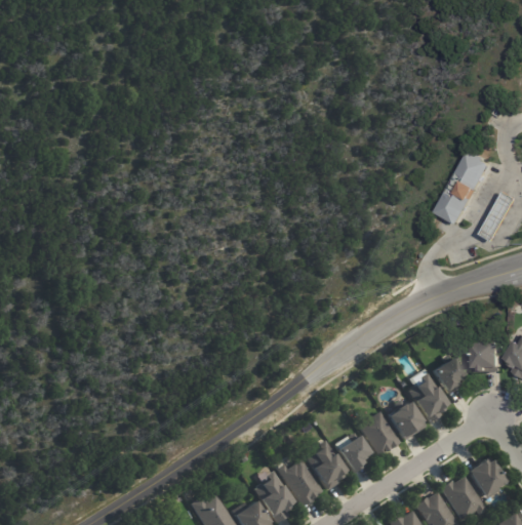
[(464,225),(493,162),(471,151),(440,213),(464,225)]
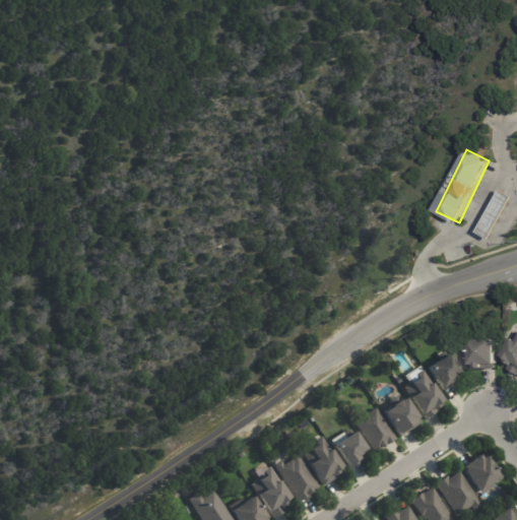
[(516,195),(503,189),(483,233),(497,239),(516,195)]
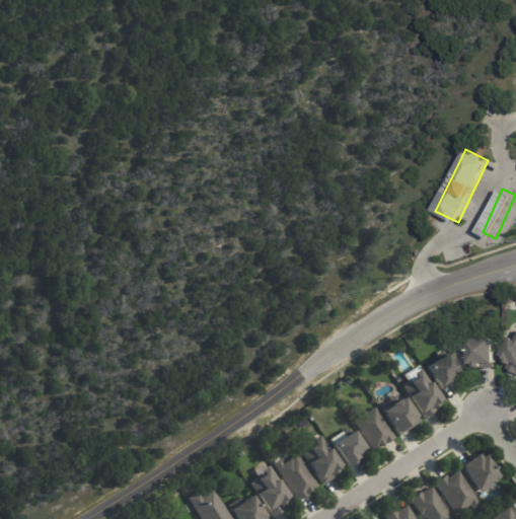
[(515,371),(511,369),(514,365),(508,361),(509,359),(503,355),(513,338),(515,339),(515,371)]
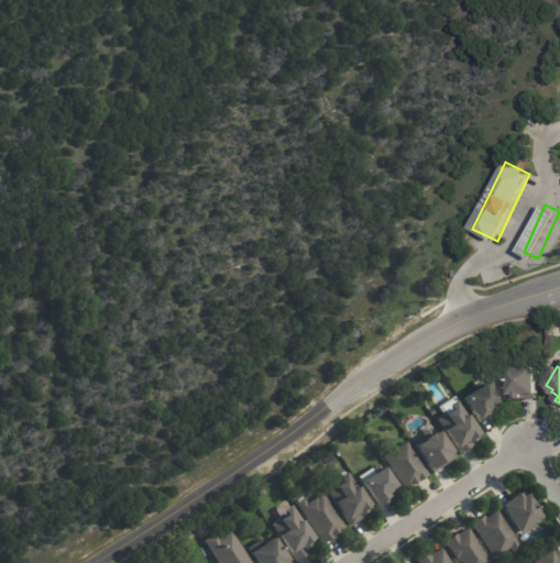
[(540,398),(516,399),(516,395),(514,395),(512,368),(541,367),(542,398),(540,398)]
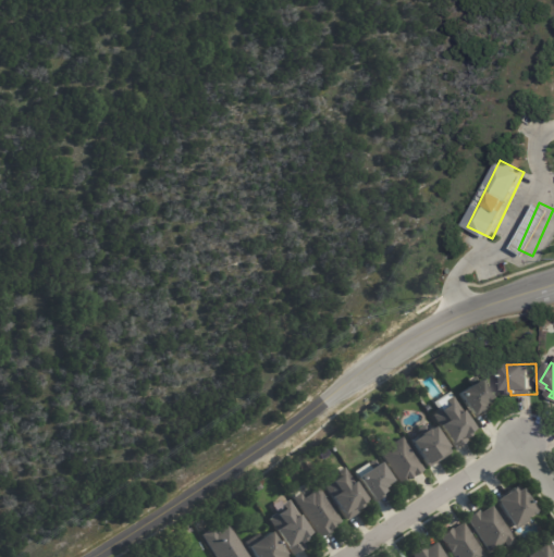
[(487,403),(483,405),(485,407),(484,408),(488,412),(477,419),(475,415),(474,416),(458,394),(481,380),(492,397),(487,401),(488,403),(487,403)]
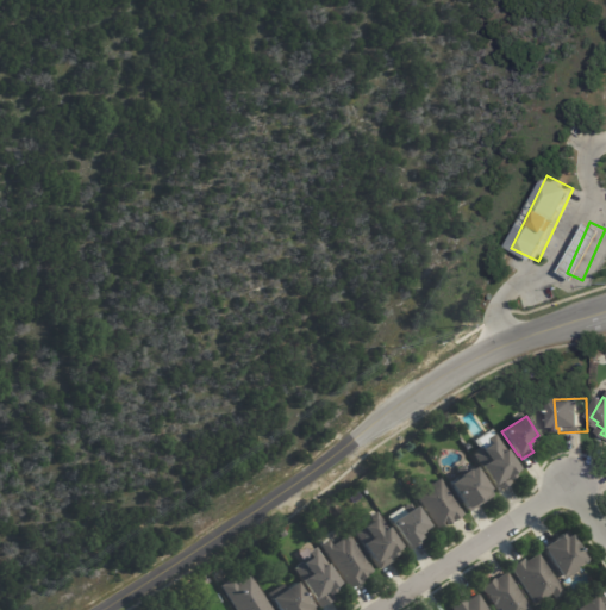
[(512,477),(511,478),(514,483),(500,492),(495,485),(493,486),(480,466),(483,464),(480,459),(479,460),(476,455),(480,454),(478,452),(492,443),(491,442),(499,436),(519,468),(512,473),(514,475),(512,477)]
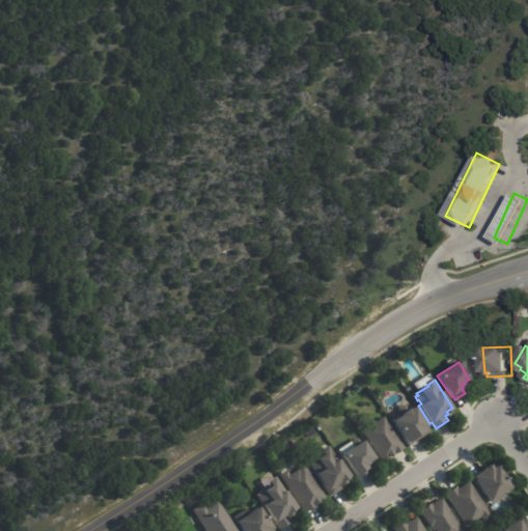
[(427,426),(431,431),(409,445),(407,442),(406,442),(392,421),(401,415),(401,414),(409,409),(410,410),(415,407),(427,426)]
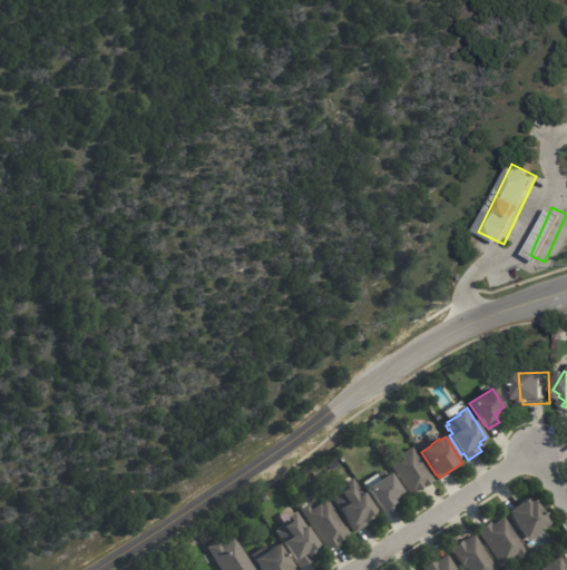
[(433,481),(421,490),(420,489),(417,490),(418,491),(411,495),(390,463),(413,448),(434,481),(433,481)]
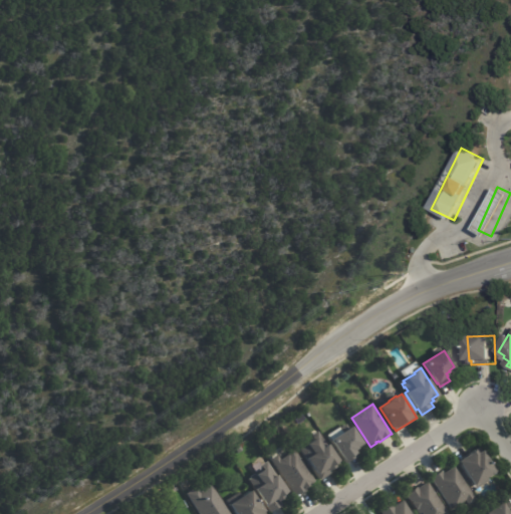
[(355,450),(354,451),(358,457),(348,463),(346,460),(343,462),(329,441),(350,427),(361,444),(355,448),(356,450),(355,450)]
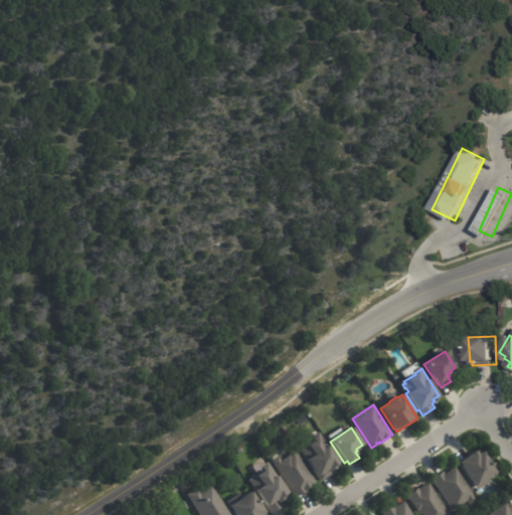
[(333,467),(331,468),(334,472),(321,480),(318,474),(316,475),(305,458),(307,457),(302,449),(305,448),(304,446),(315,439),(313,437),(320,432),(340,464),(335,467),(334,466),(333,467)]
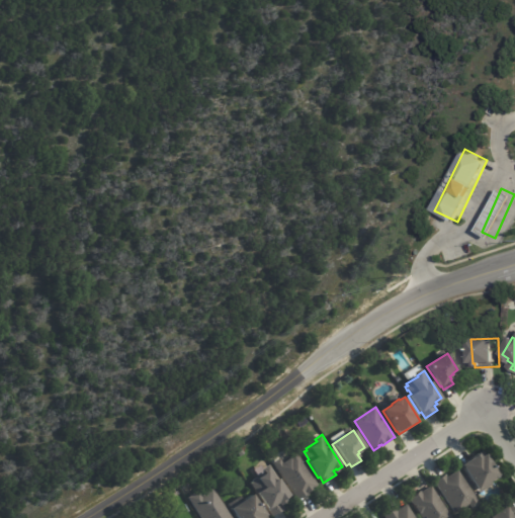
[(308,493),(297,500),(275,462),(281,458),(284,463),(292,458),(291,457),(296,454),(296,455),(299,453),(319,485),(309,491),(309,493),(308,493)]
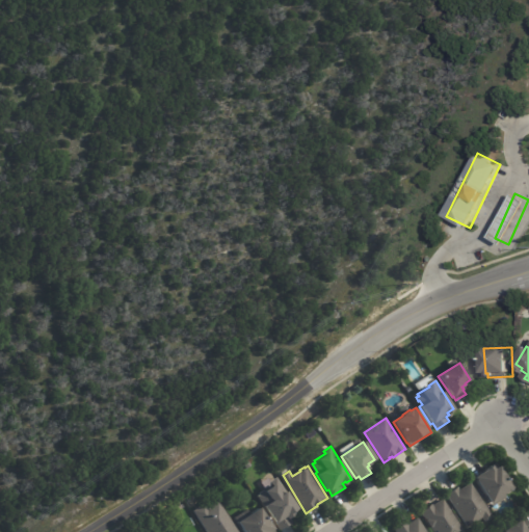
[(504,495),(506,498),(494,507),(491,502),(490,503),(473,478),(484,471),(484,470),(490,466),(493,470),(497,467),(511,488),(503,494),(504,495)]
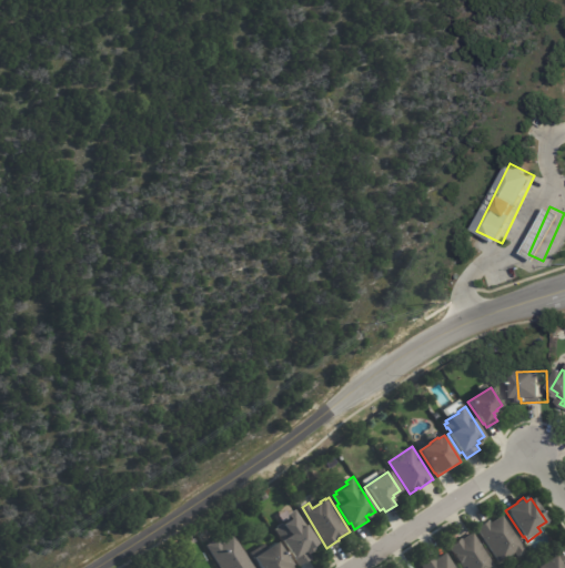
[(312,551),(311,553),(315,559),(302,567),(296,558),(294,560),(282,540),(285,539),(279,531),(282,529),(281,528),(284,526),(283,526),(293,520),(290,516),(298,511),(305,526),(306,526),(318,544),(311,548),(313,551),(312,551)]
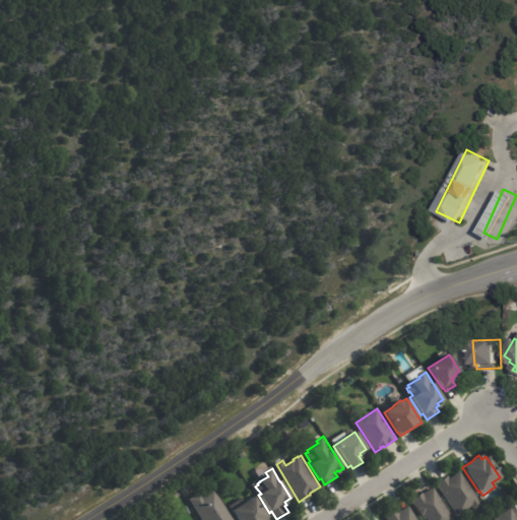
[(436,482),(447,475),(449,479),(459,472),(478,502),(477,502),(479,505),(473,510),(470,506),(457,514),(436,482)]
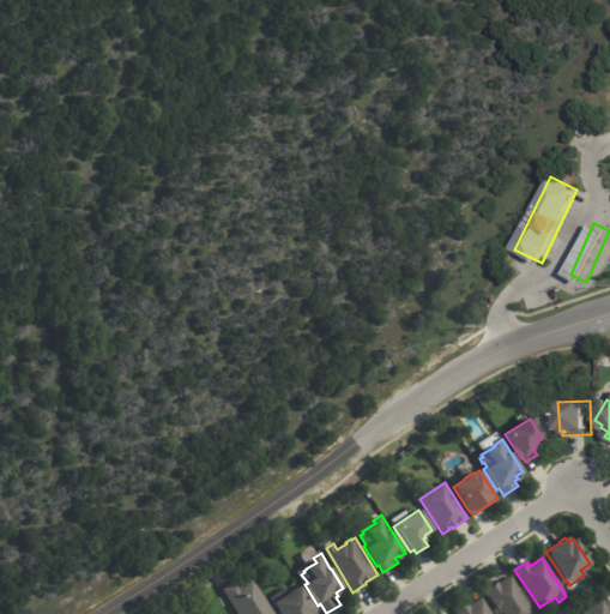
[(500,583),(511,576),(536,613),(500,613),(484,590),(497,582),(499,584),(500,583)]
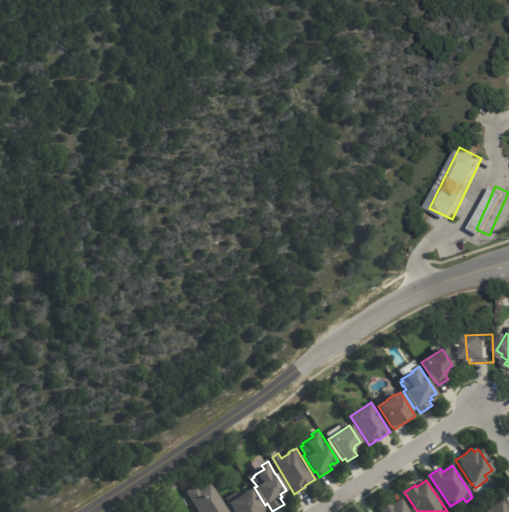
[(198,511),(187,493),(198,486),(200,490),(211,483),(229,511),(198,511)]
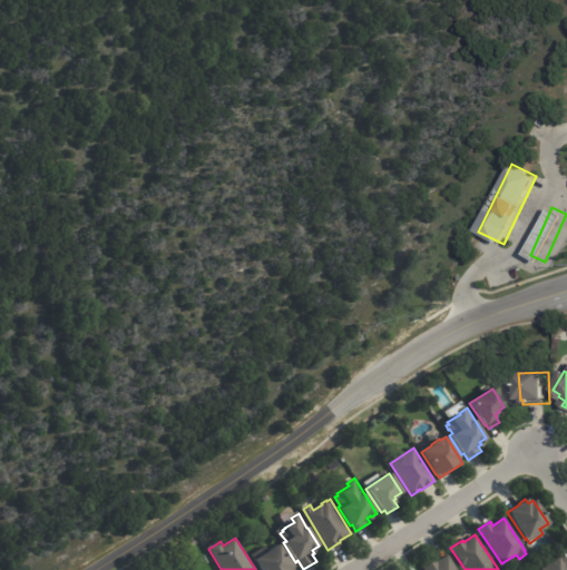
[(293,567),(289,569),(261,569),(254,559),(256,558),(254,554),(269,544),(271,548),(279,543),(293,566),(293,567)]
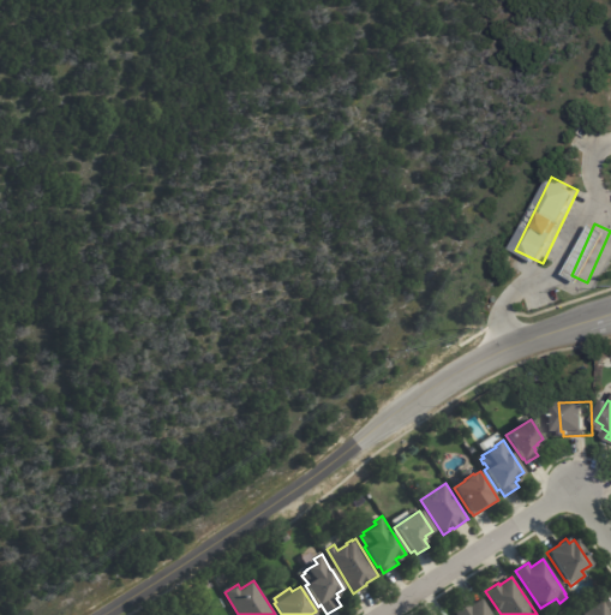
[(607,599),(610,604),(610,614),(579,614),(598,603),(599,603),(606,598),(607,599)]
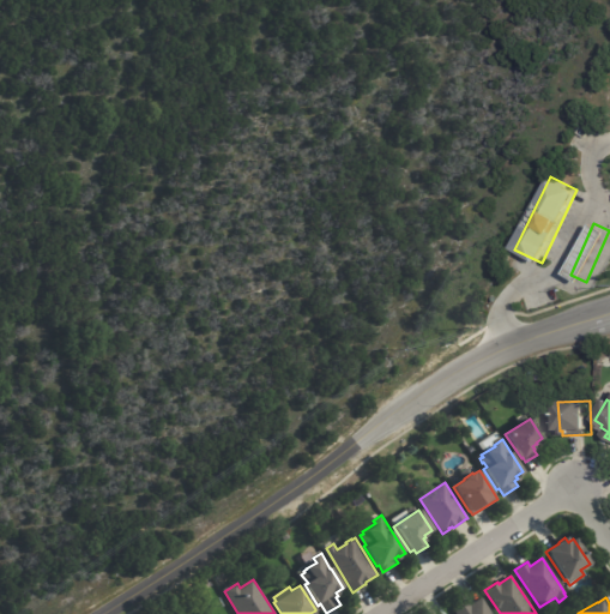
[(469,602),(470,602),(472,606),(484,599),(494,613),(459,613),(458,613),(457,613),(456,611),(469,602)]
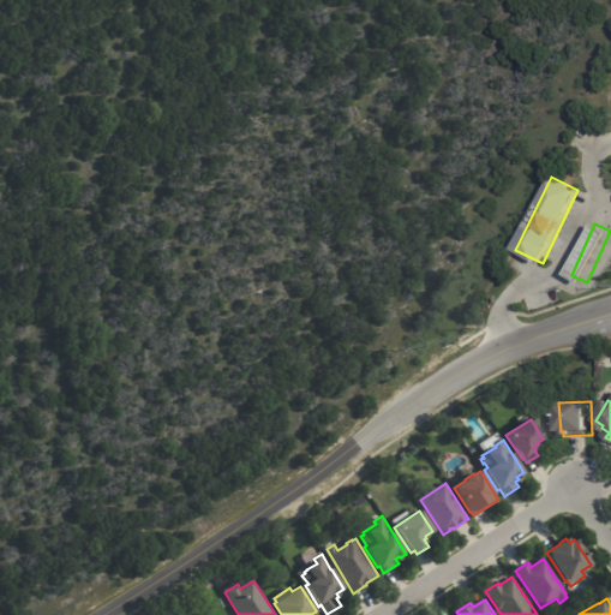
All buildings are outlined.
